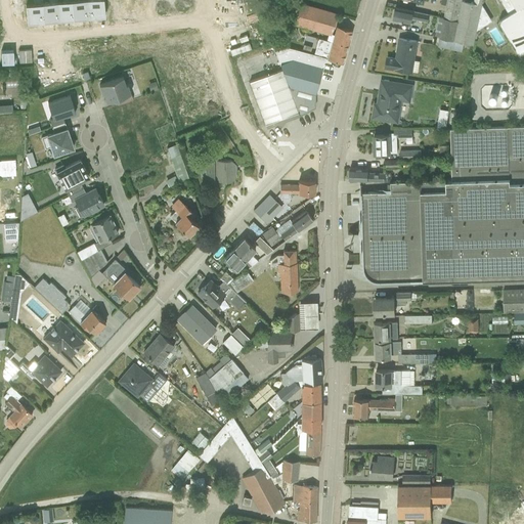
[(87,0),(73,1),(74,18),(89,17),(87,0)]
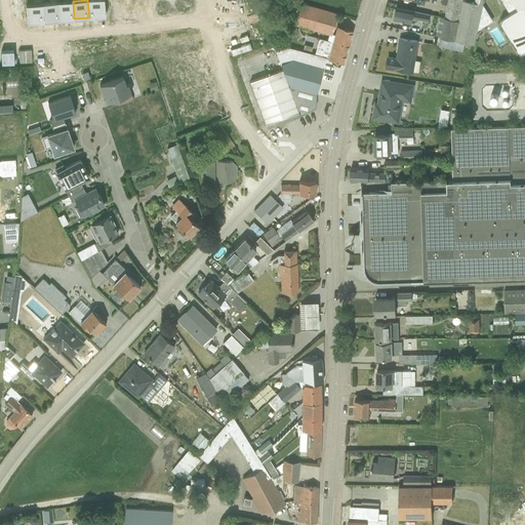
[(105,16),(103,0),(87,0),(89,17),(105,16)]
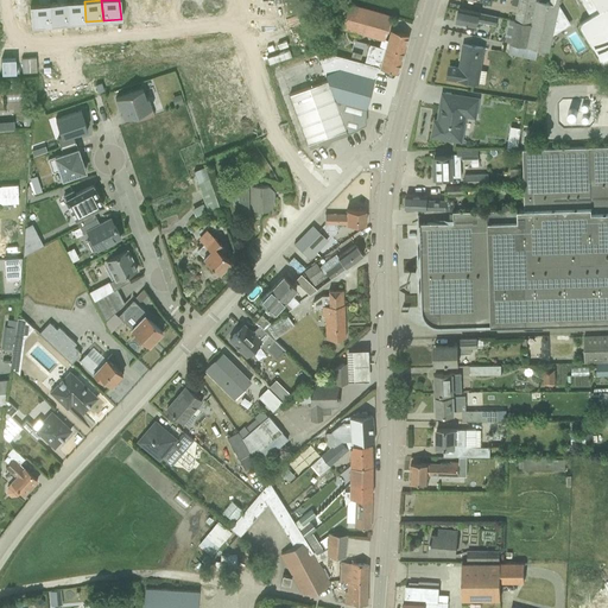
[(549,0),(549,4),(536,1),(531,24),(514,20),(510,43),(549,52),(552,36),(559,5),(559,0),(549,0)]
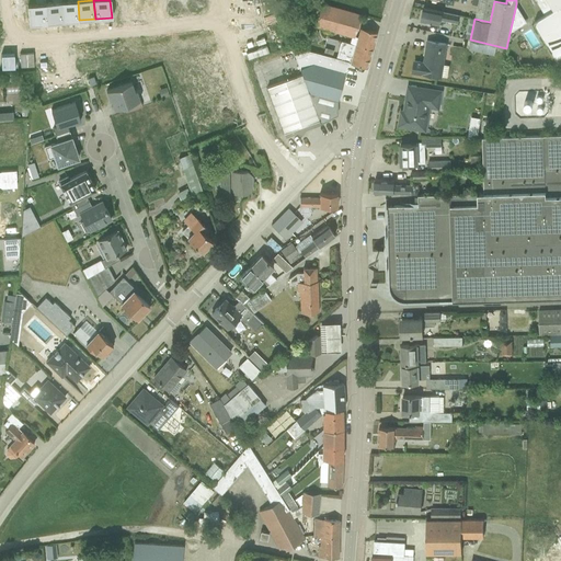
[(478,0),(474,19),(490,22),(494,1),(493,0),(478,0)]
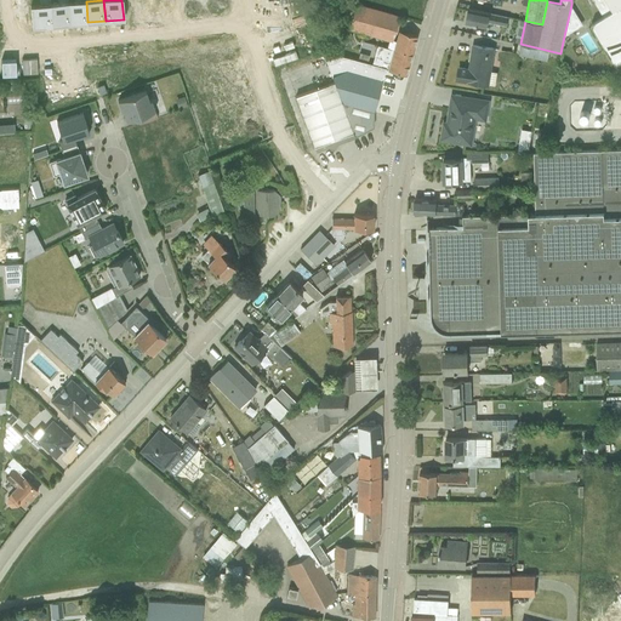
[(591,24),(616,66),(620,62),(620,0),(593,0),(603,17),(591,24)]
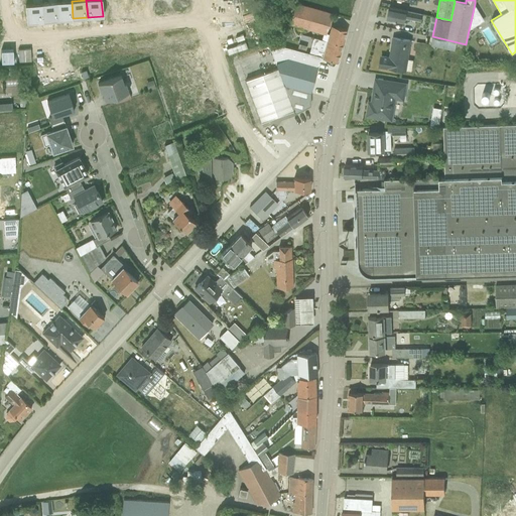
[(72,1),(56,3),(57,20),(73,18),(72,1)]
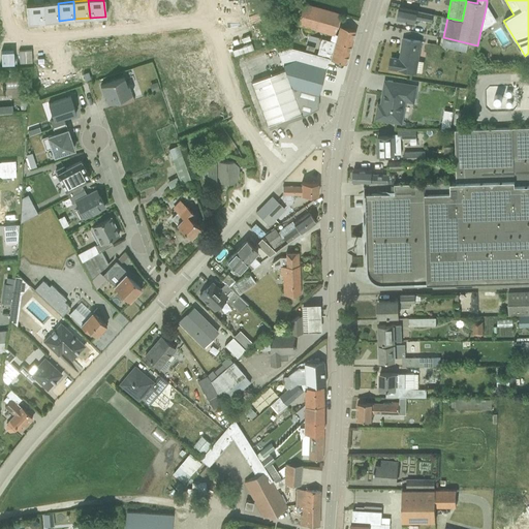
[(58,3),(42,4),(43,22),(59,21),(58,3)]
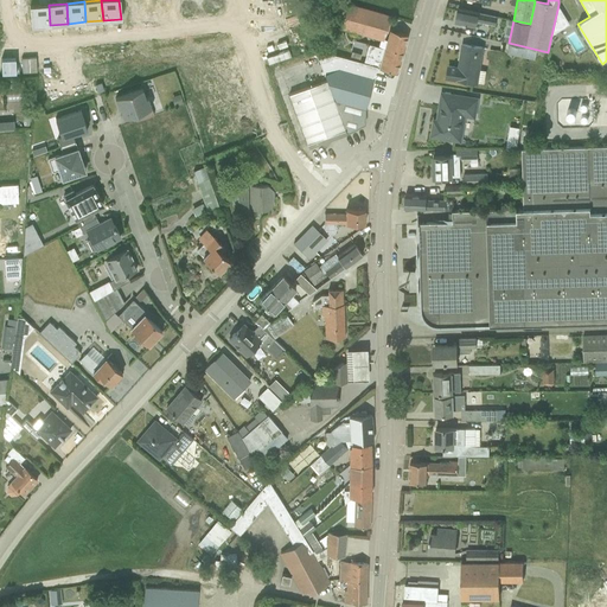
[(390,17),(378,13),(346,4),(340,27),(381,38),(383,39),(390,17)]
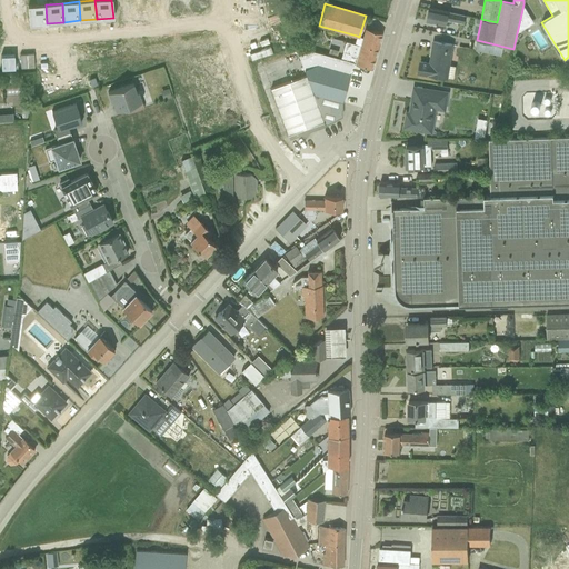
[(46,5),(28,6),(30,25),(47,23),(46,5)]
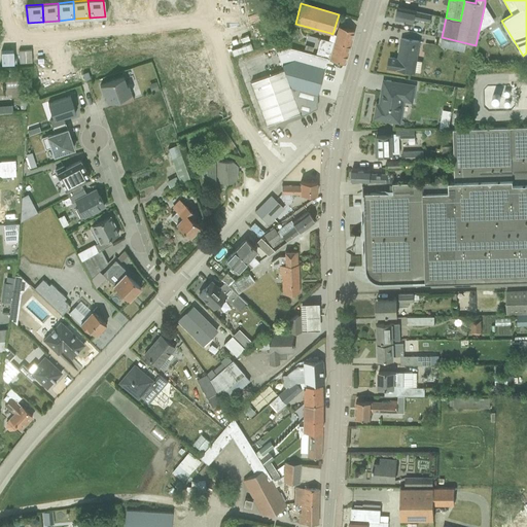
[(485,4),(479,31),(495,21),(485,4)]
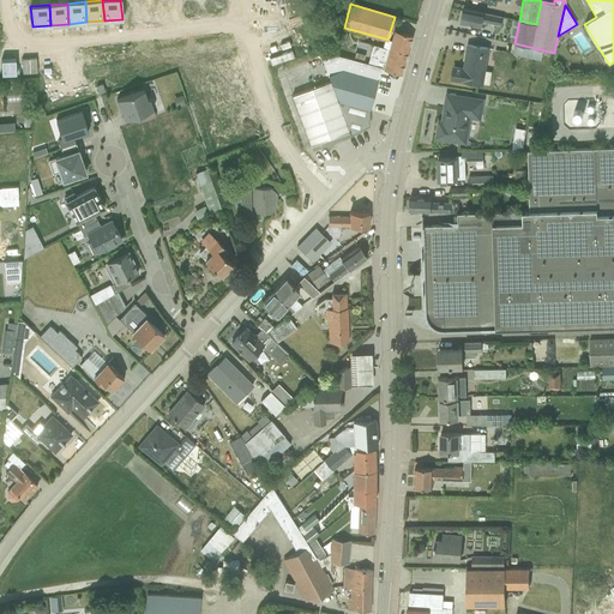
[(503,17),(463,8),(461,22),(481,26),(482,22),(500,25),(503,17)]
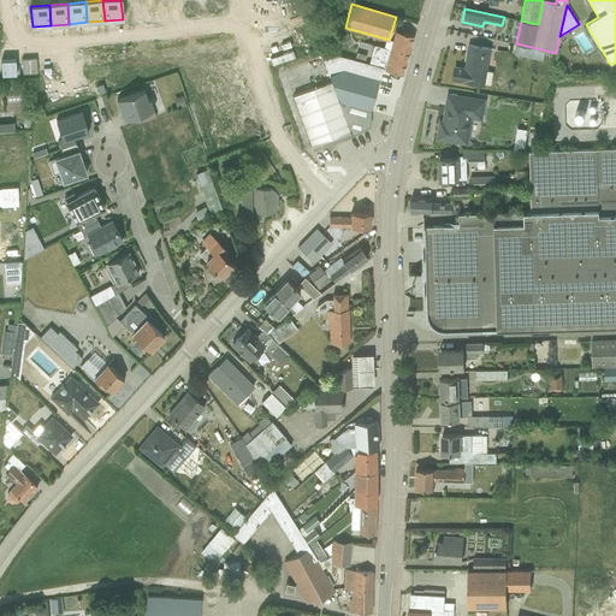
[(386,39),(384,48),(390,49),(391,47),(409,52),(414,35),(395,30),(392,41),(389,40),(386,39)]
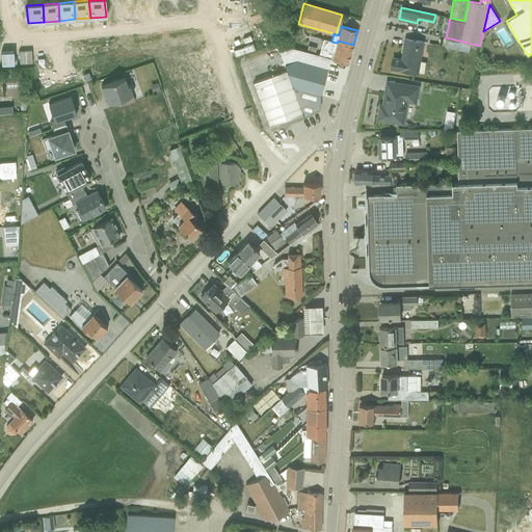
[(337,43),(331,42),(323,38),(318,55),(329,58),(348,62),(353,45),(338,41),(337,43)]
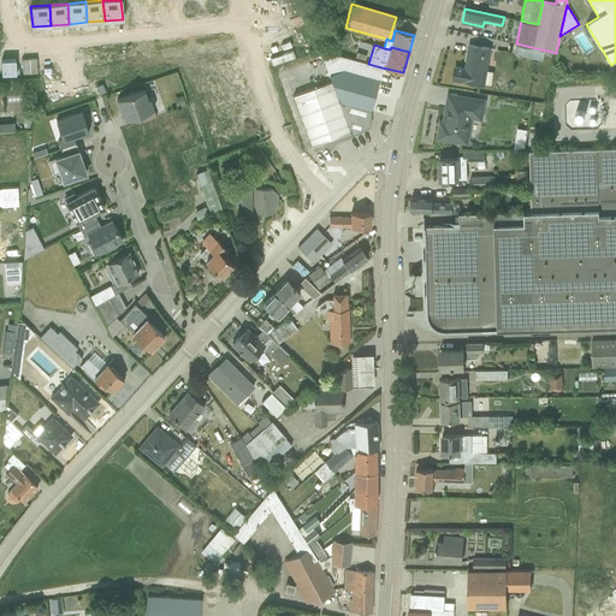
[(487,71),(491,48),(469,46),(466,69),(455,67),(452,80),(491,86),(493,71),(487,71)]
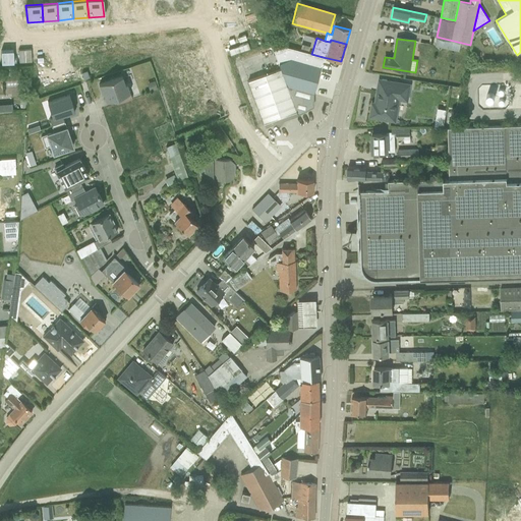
[(438,39),(433,43),(441,50),(444,46),(438,39)]
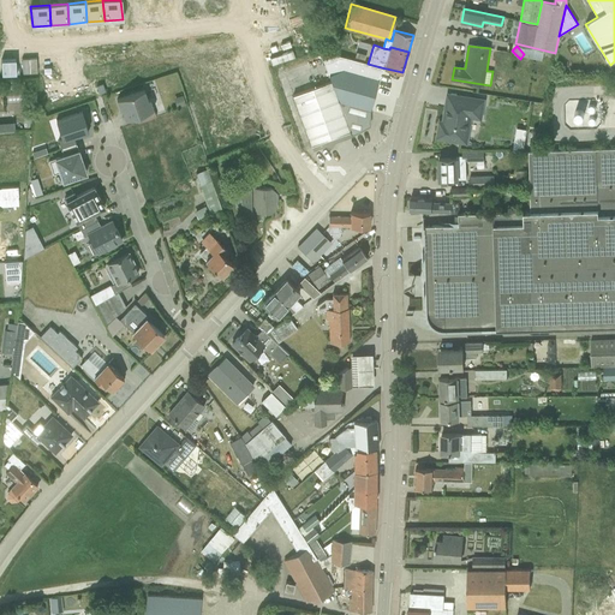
[(323,60),(330,81),(293,95),(311,145),(315,144),(316,148),(324,145),(330,148),(333,142),(351,135),(369,126),(369,124),(369,111),(372,100),(374,95),(375,89),(381,67),(368,64),(338,55),(323,60)]
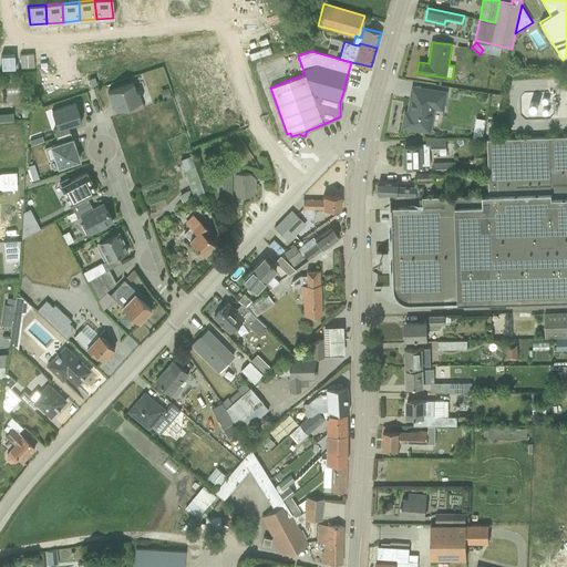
[(34,68),(33,53),(20,54),(20,68),(34,68)]
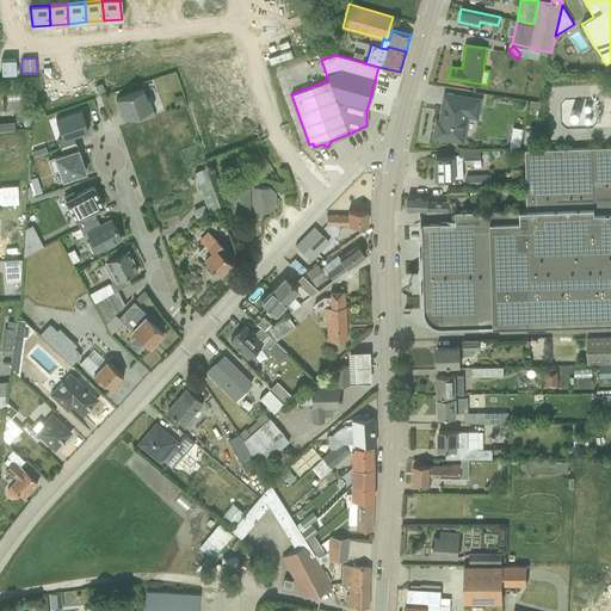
[(16,59),(1,60),(1,74),(16,73),(16,59)]
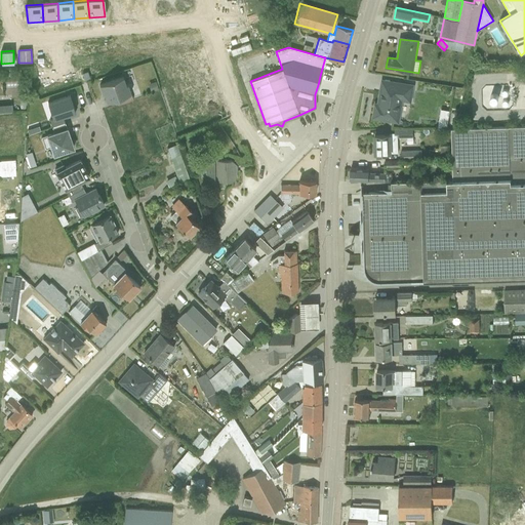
[(123,77),(99,85),(103,94),(104,93),(107,102),(115,98),(117,105),(132,99),(130,93),(127,84),(126,85),(123,77)]
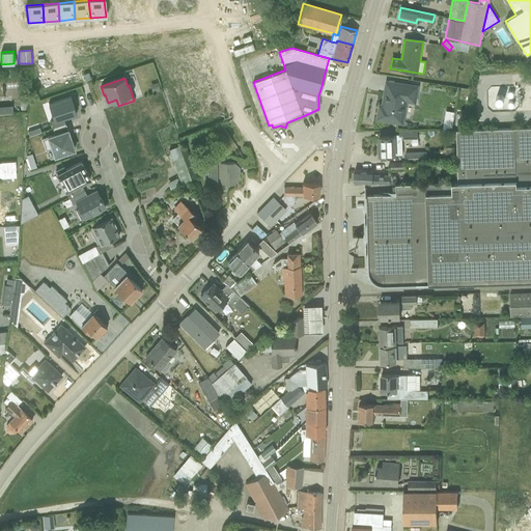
[(152,92),(160,90),(157,82),(149,85),(152,92)]
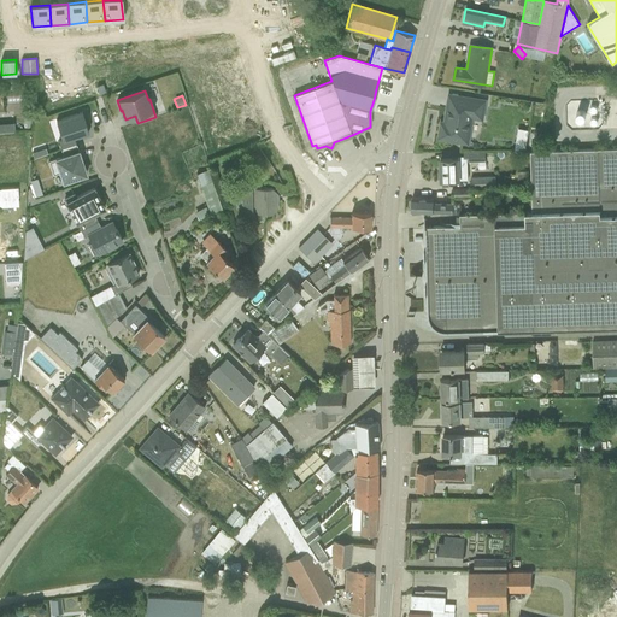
[(439,137),(470,142),(474,119),(483,121),(487,101),(450,95),(447,109),(450,109),(447,124),(441,123),(439,137)]
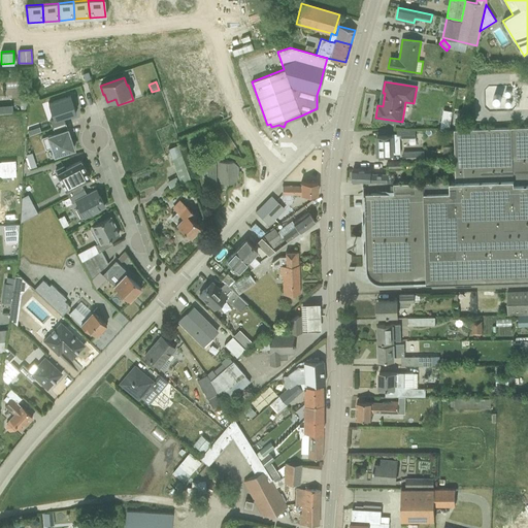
[(0,113),(12,112),(11,105),(0,105),(0,113)]
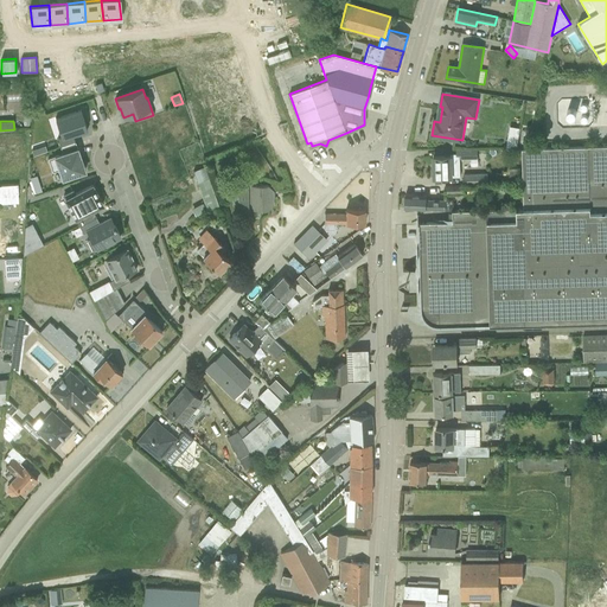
[(506,147),(516,147),(519,127),(510,126),(506,147)]
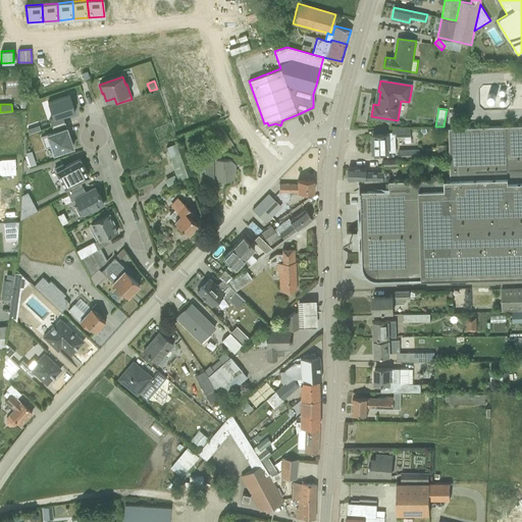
[(52,126),(53,133),(41,137),(45,148),(50,147),(52,154),(72,147),(64,122),(52,126)]
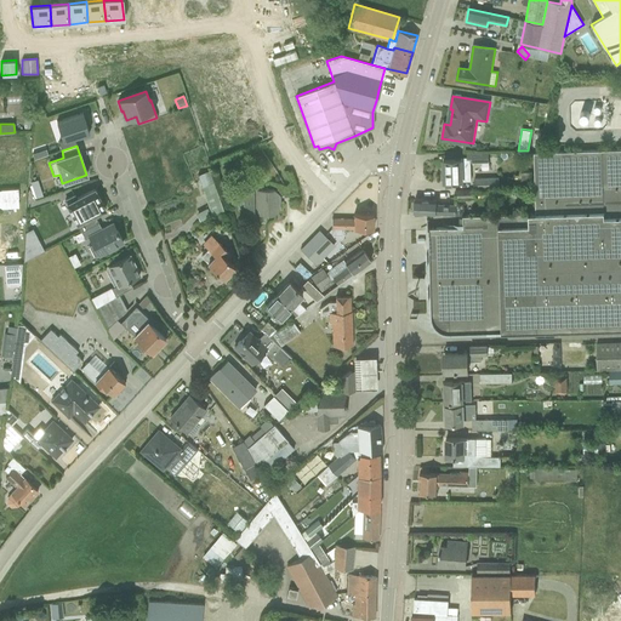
[(463,227),(427,228),(431,315),(431,319),(432,324),(434,326),(438,330),(442,332),(445,334),(449,334),(501,332),(533,331),(536,335),(554,334),(554,330),(620,328),(620,148),(580,151),(533,153),(534,172),(534,187),(535,212),(476,215),(463,215),(463,227)]
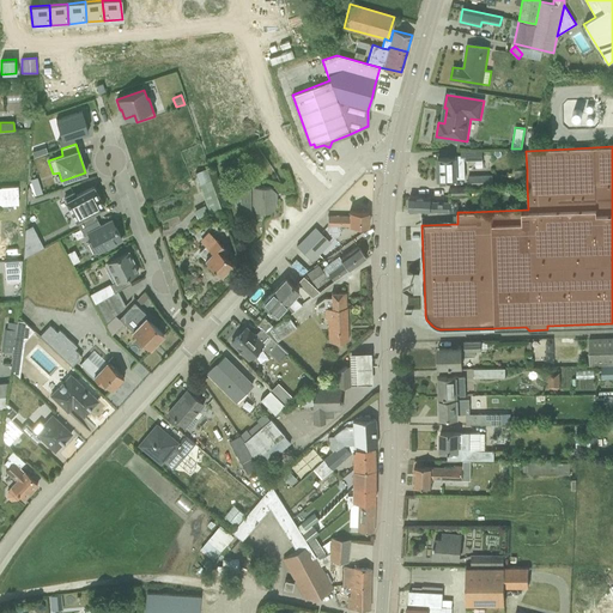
[(449,157),(437,158),(438,180),(448,178),(448,180),(450,180),(450,178),(465,178),(465,161),(483,159),(481,150),(461,150),(461,155),(455,156),(455,157),(449,157)]
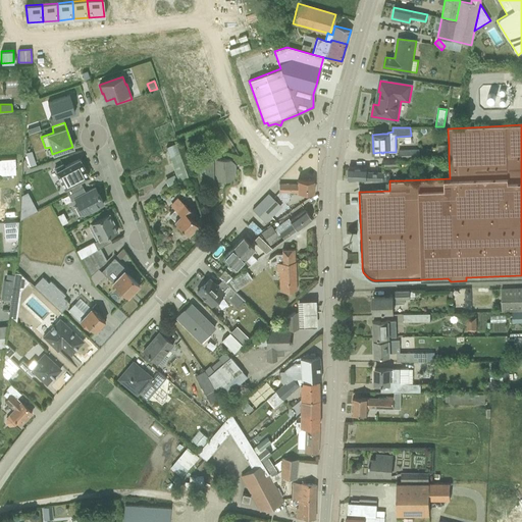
[(169,157),(178,154),(175,144),(165,147),(169,157)]
